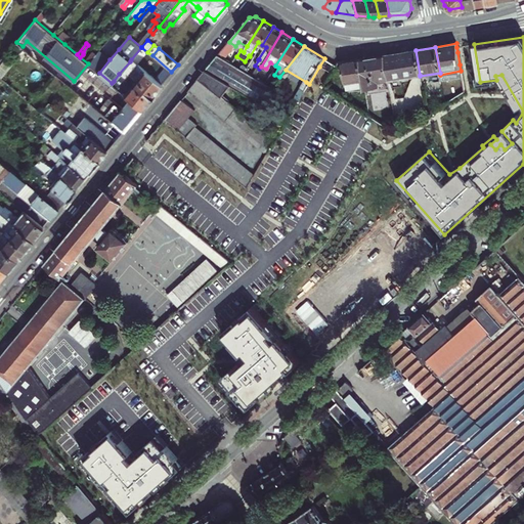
[(384,55),(388,81),(420,75),(416,50),(384,55)]
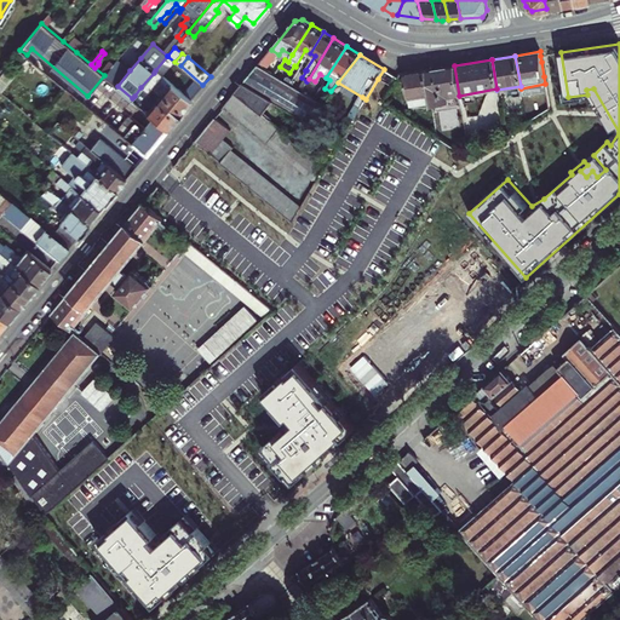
[(104,76),(118,86),(130,70),(118,61),(104,76)]
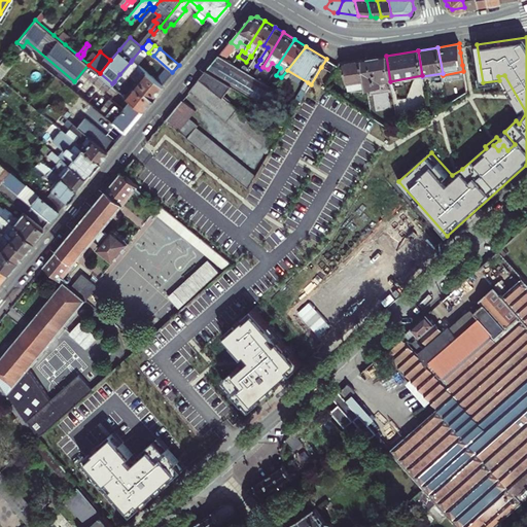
[(219,56),(207,70),(234,88),(261,104),(273,89),(266,84),(255,78),(249,74),(251,70),(249,69),(244,66),(242,69),(233,64),(223,59),(219,56)]
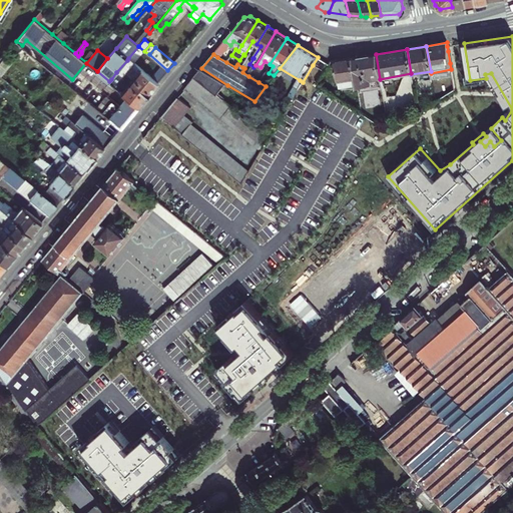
[(352,58),(357,88),(369,86),(370,88),(381,87),(380,79),(376,54),(352,58)]
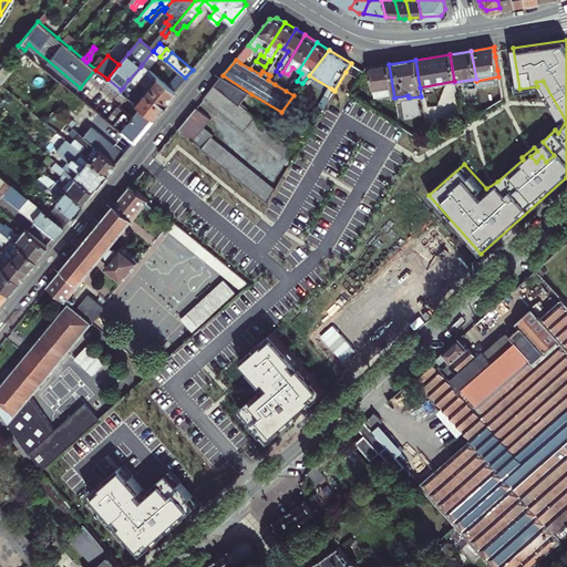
[(364,71),(351,63),(346,72),(359,80),(364,71)]
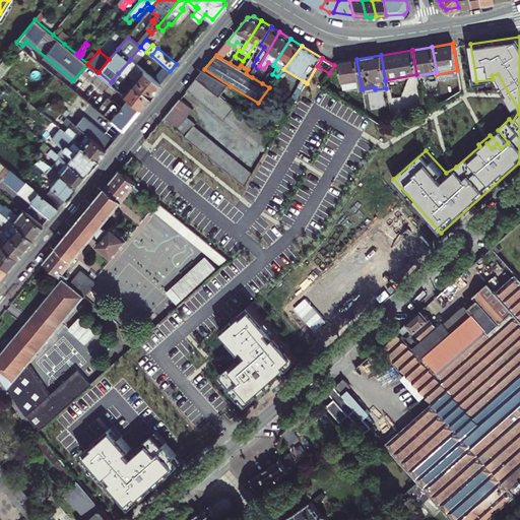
[(356,59),(338,62),(343,92),(362,89),(356,59)]
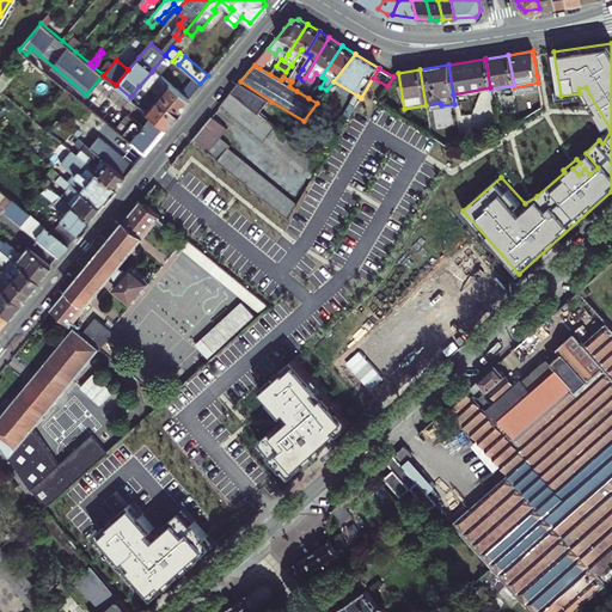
[(160,75),(152,87),(159,93),(154,98),(175,115),(189,98),(160,75)]
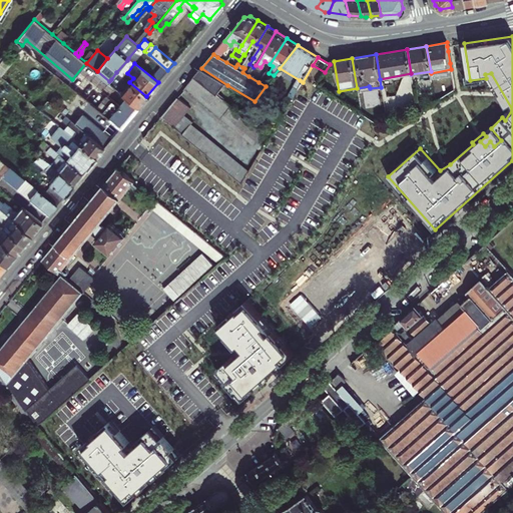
[(210,88),(215,93),(218,95),(227,85),(201,68),(195,76),(202,82),(210,88)]
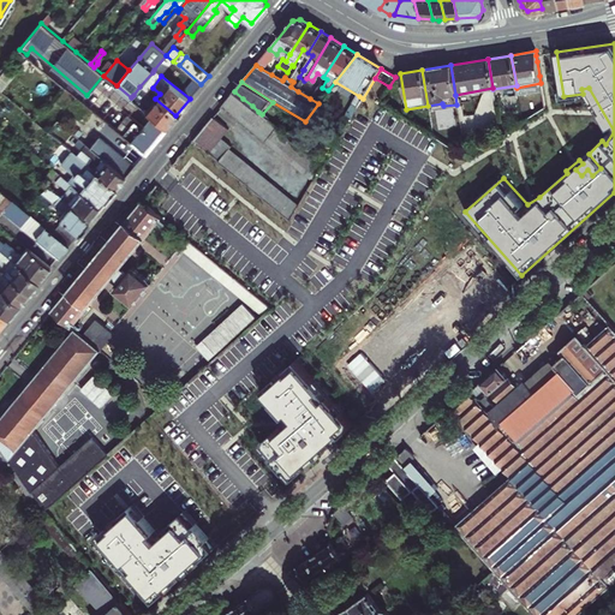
[(160,94),(153,88),(148,93),(155,99),(160,94)]
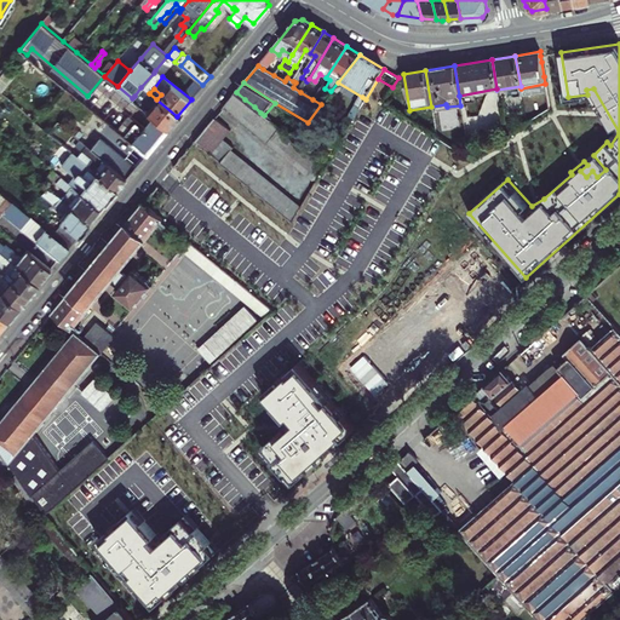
[(136,102),(139,104),(149,93),(144,90),(137,98),(137,99),(136,102)]
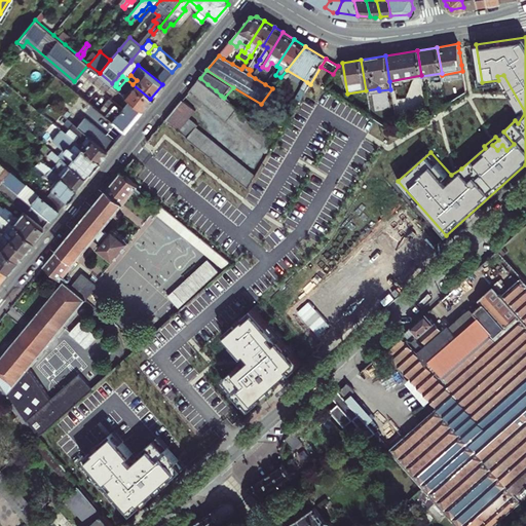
[(221,96),(216,90),(208,84),(200,78),(189,90),(197,97),(205,103),(211,108),(217,112),(222,117),(227,121),(233,126),(238,130),(243,135),(251,140),(256,144),(261,149),(268,154),(276,141),(271,137),(265,132),(260,127),(254,122),(249,118),(243,113),(237,109),(232,105),(227,100),(224,98),(221,96)]
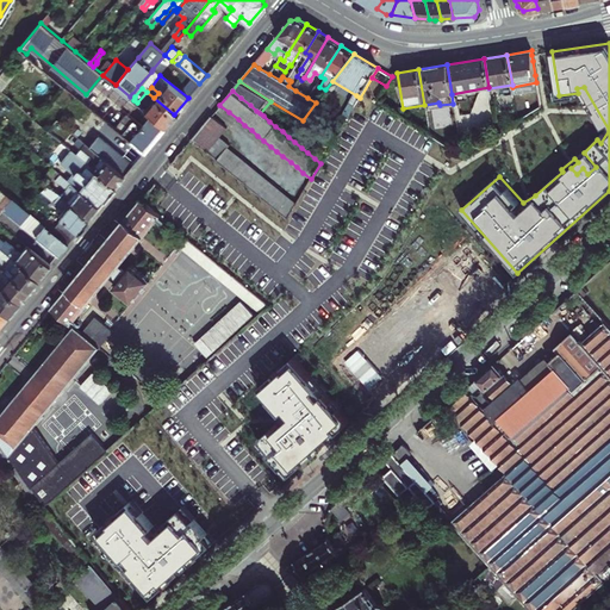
[(150,114),(165,125),(174,114),(154,98),(147,92),(137,103),(150,114)]
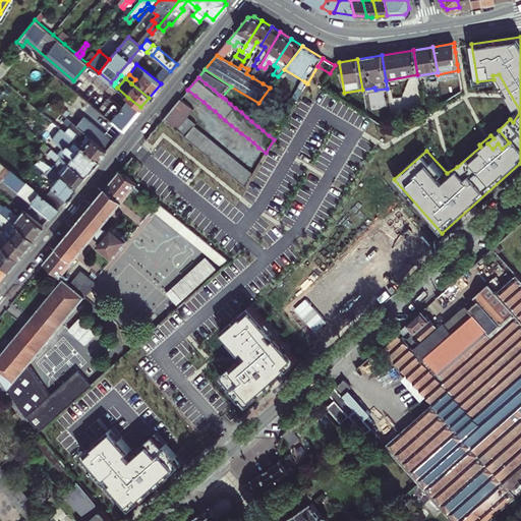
[(132,117),(140,107),(128,98),(120,107),(108,97),(98,109),(122,129),(132,117)]
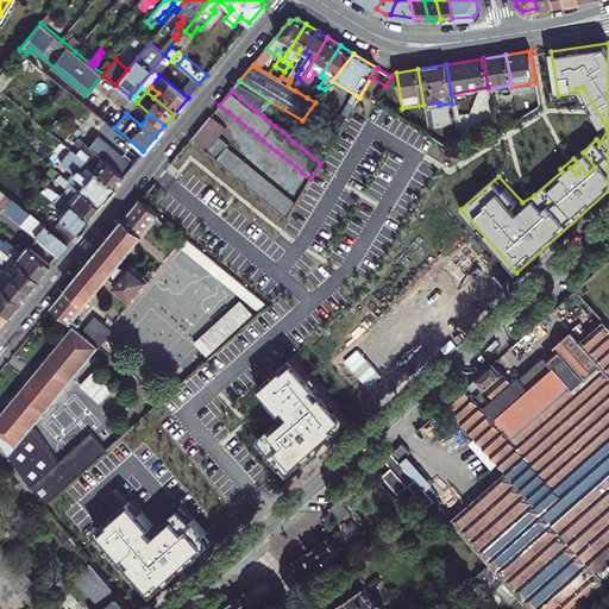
[(205,123),(220,136),(226,129),(211,115),(205,123)]
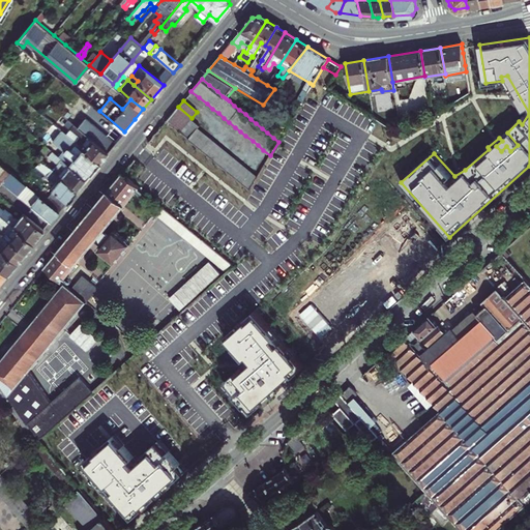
[(178,107),(173,113),(186,124),(190,118),(192,118),(178,107)]
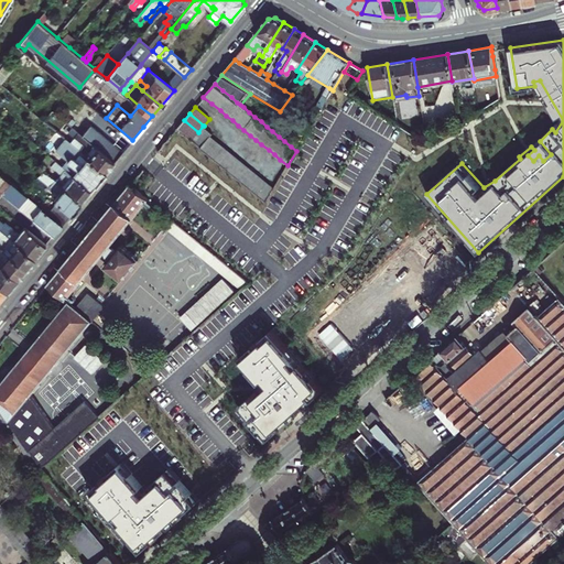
[(177,129),(192,140),(198,132),(184,120),(177,129)]
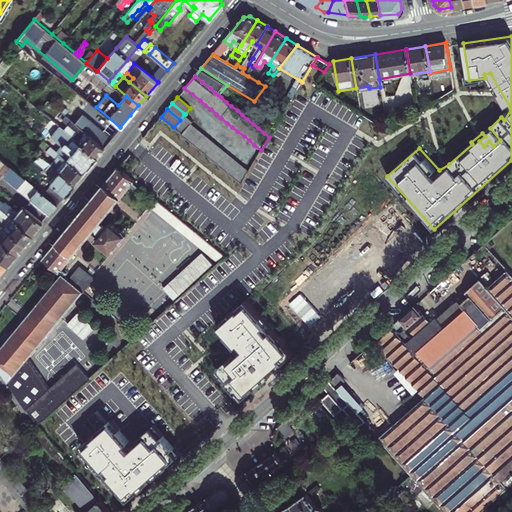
[(79,118),(75,123),(85,130),(93,121),(83,113),(79,118)]
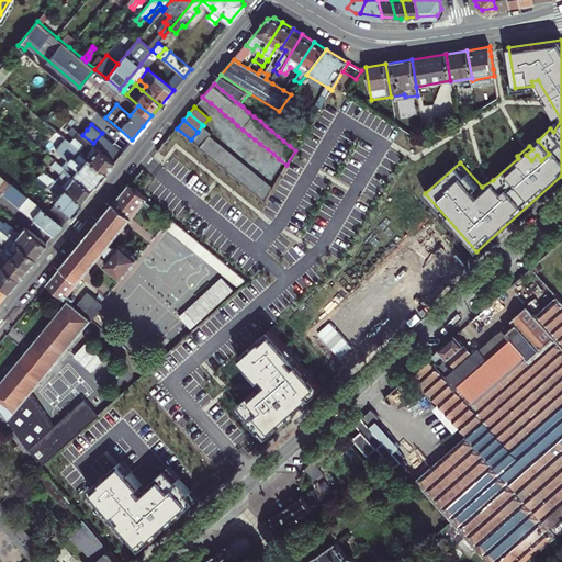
[(194,143),(220,164),(229,152),(210,136),(212,133),(202,125),(198,132),(191,139),(194,143)]
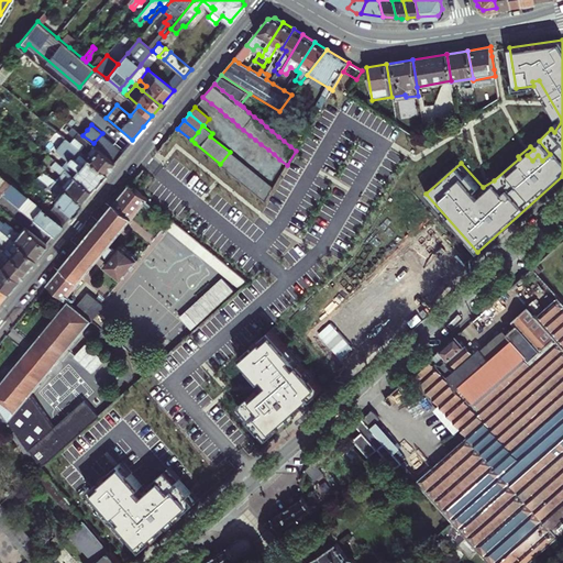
[(114,162),(94,143),(83,135),(78,132),(75,136),(85,145),(80,150),(107,172),(114,162)]
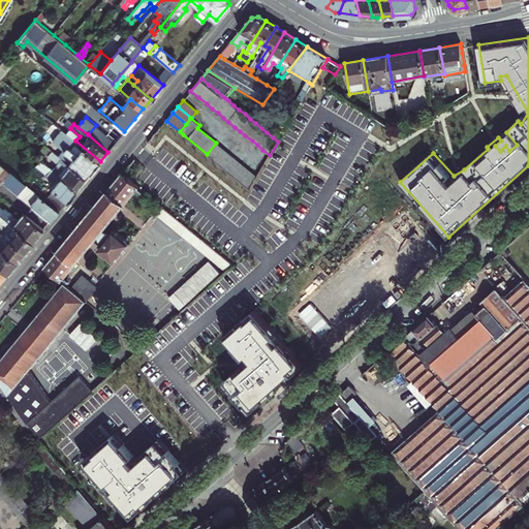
[(96,125),(88,134),(107,152),(116,142),(96,125)]
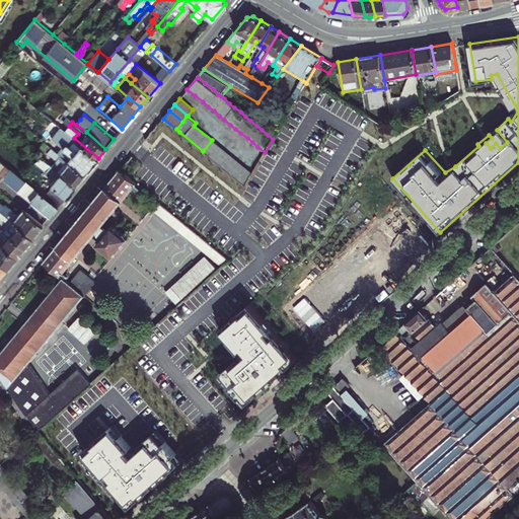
[(58,153),(67,161),(84,174),(98,158),(74,138),(61,127),(52,138),(63,147),(58,153)]
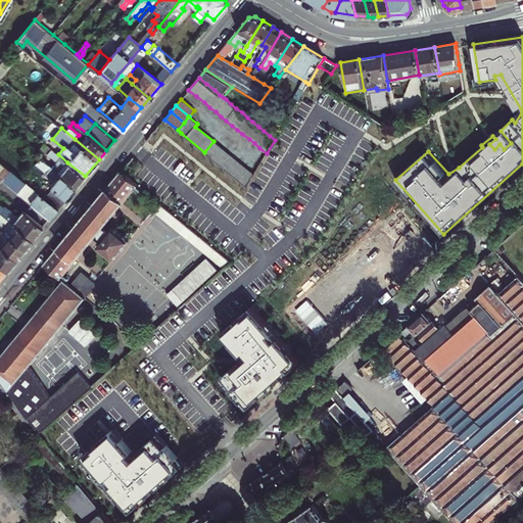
[(214,141),(204,152),(210,156),(220,146),(214,141)]
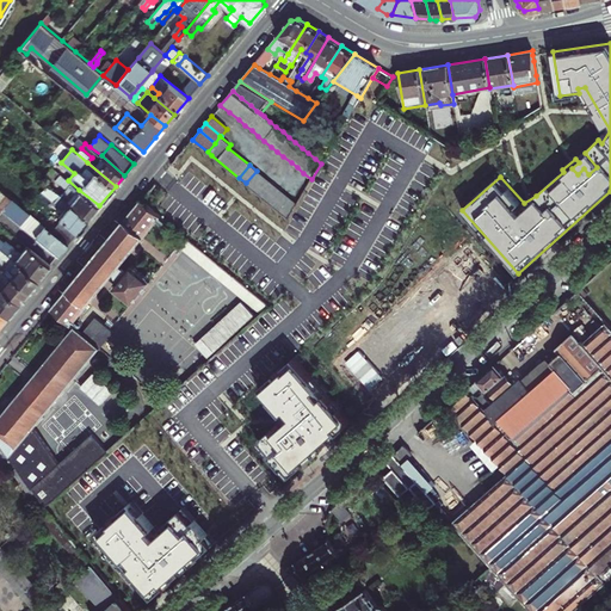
[(67,189),(61,196),(88,218),(99,205),(79,190),(68,180),(53,167),(48,173),(67,189)]
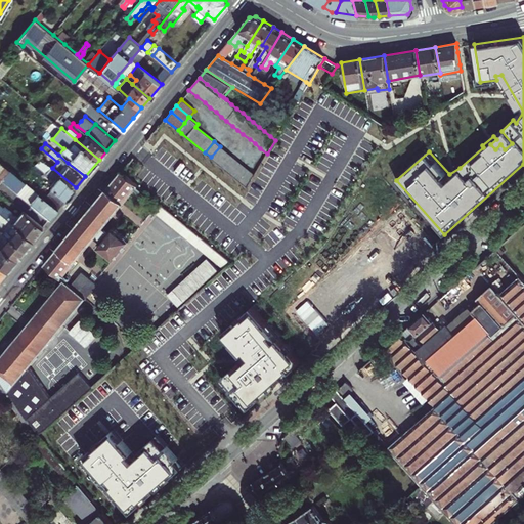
[(220,146),(211,157),(211,158),(216,162),(225,151),(220,146)]
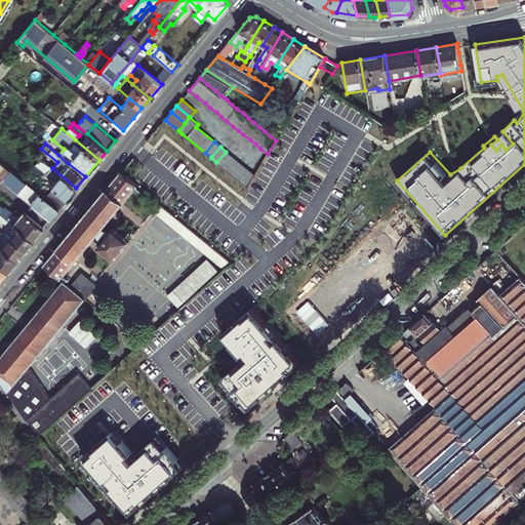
[(216,162),(223,167),(232,157),(226,152),(216,162)]
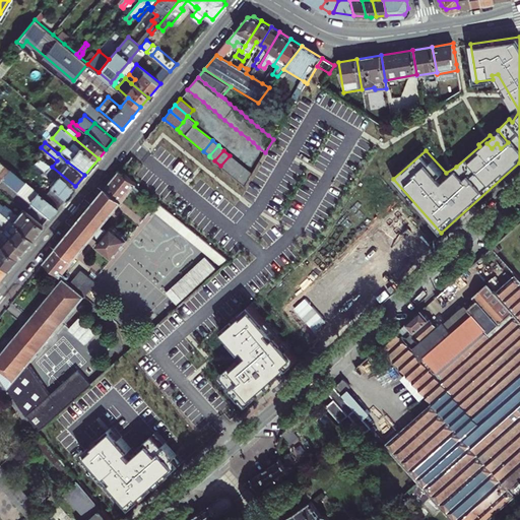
[(220,166),(246,186),(253,174),(230,155),(220,166)]
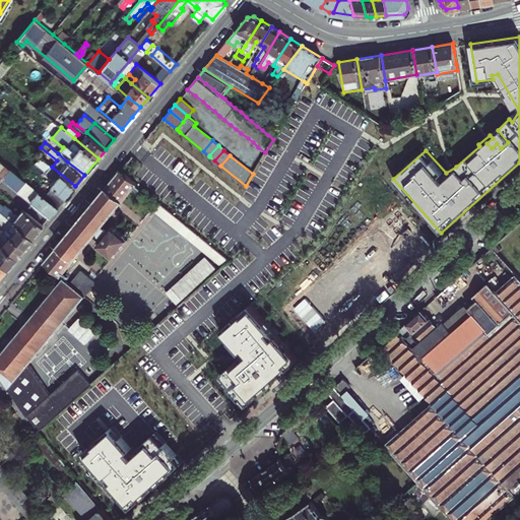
[(54,186),(45,197),(58,207),(75,186),(52,167),(41,157),(36,163),(55,179),(51,184),(54,186)]
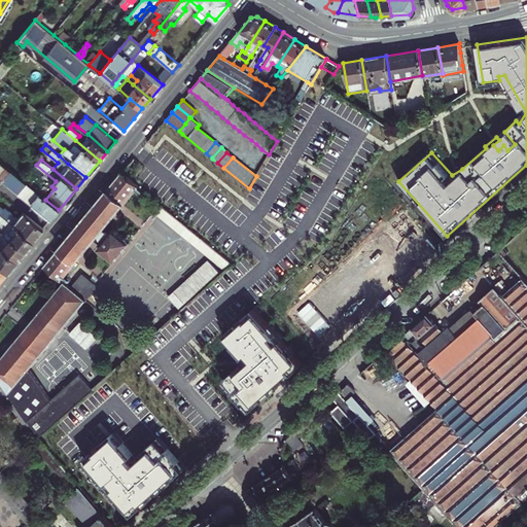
[(45,200),(3,165),(0,168),(0,177),(50,219),(59,210),(45,200)]
